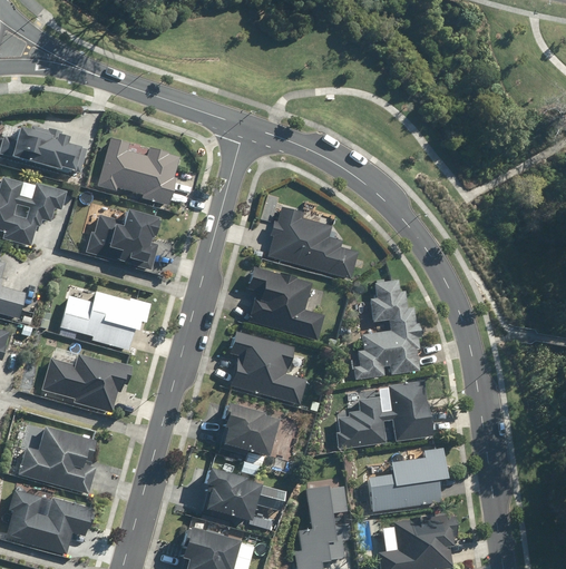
[(11,138),(2,136),(0,145),(0,154),(78,173),(85,147),(60,141),(64,131),(32,124),(31,130),(15,126),(11,138)]
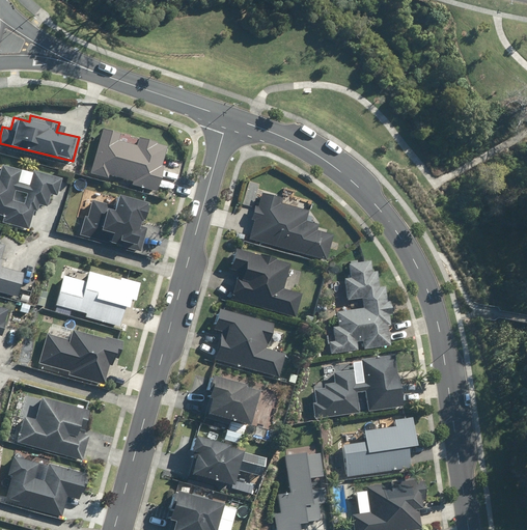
[(122,132),(103,127),(91,173),(109,177),(109,174),(136,180),(135,186),(156,191),(167,142),(139,135),(137,144),(120,140),(122,132)]
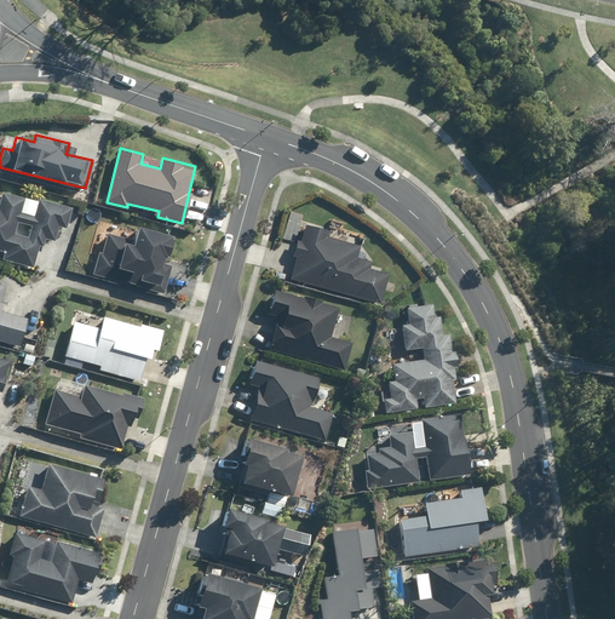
[(0,248),(6,251),(4,259),(33,267),(39,245),(44,246),(46,238),(56,240),(59,225),(63,227),(68,206),(4,190),(0,202),(0,248)]
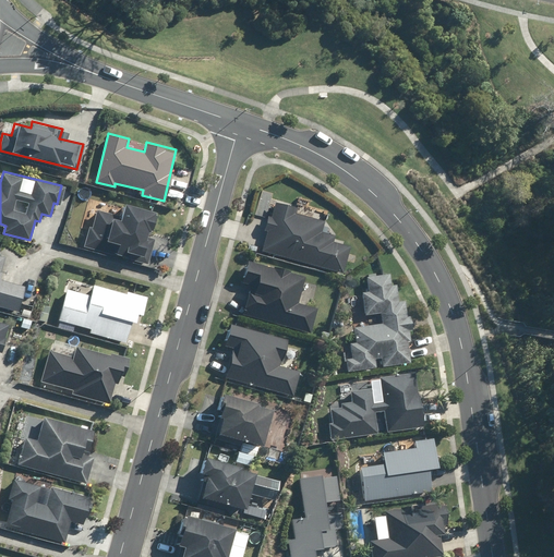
[(326,220),(297,212),(298,207),(274,202),(271,215),(267,214),(264,227),(268,228),(262,252),(344,274),(351,245),(332,241),(333,234),(323,231),(326,220)]
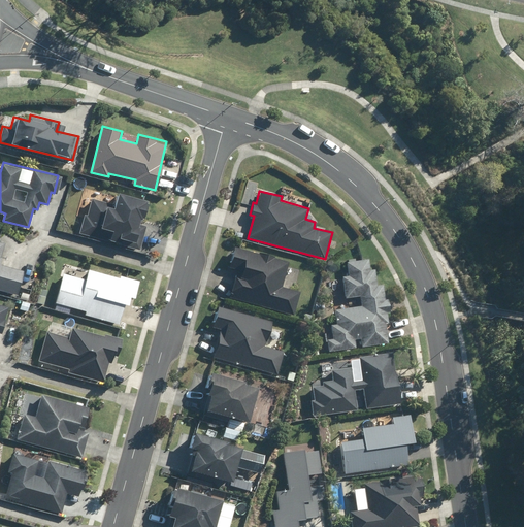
[(143,201),(115,194),(112,204),(91,199),(87,216),(84,216),(79,234),(140,250),(146,225),(138,224),(143,201)]
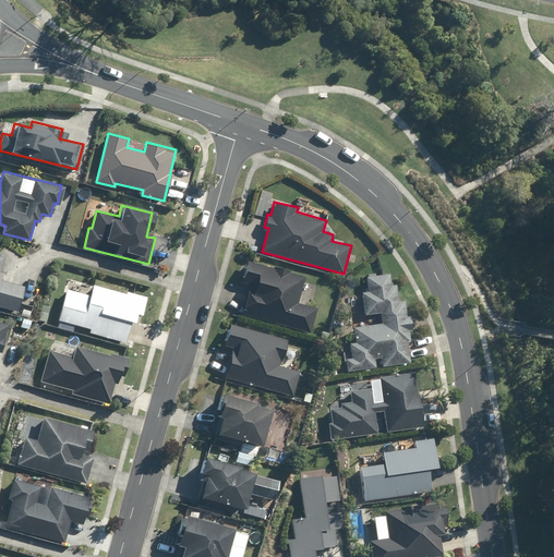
[(0,305),(20,311),(26,283),(0,276),(0,273),(4,258),(0,256),(0,305)]
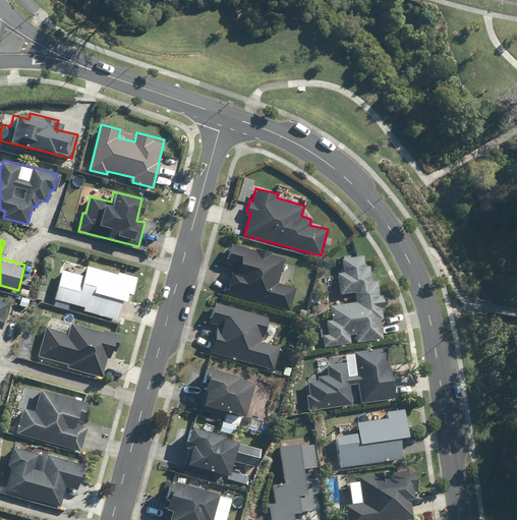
[(286,255),(230,240),(225,258),(237,263),(228,294),(287,311),(294,285),(279,281),(286,255)]
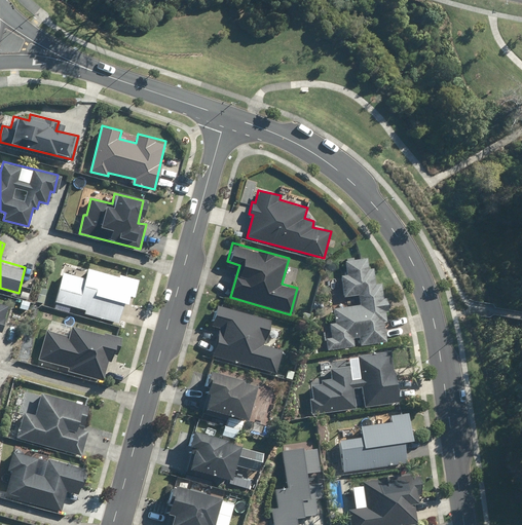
[(332,280),(334,299),(358,297),(359,304),(335,306),(336,322),(330,322),(331,337),(326,337),(327,349),(355,347),(353,337),(361,336),(362,345),(387,343),(382,282),(374,283),(372,266),(367,267),(366,259),(344,261),(346,276),(343,276),(343,279),(332,280)]
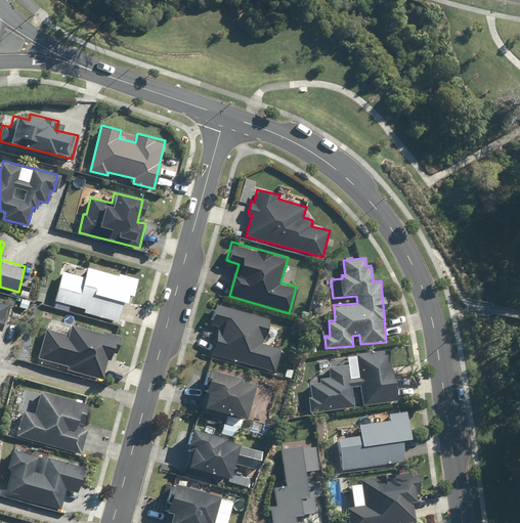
[(83,312),(121,322),(128,296),(134,297),(138,281),(87,268),(84,277),(62,271),(55,300),(84,308),(83,312)]
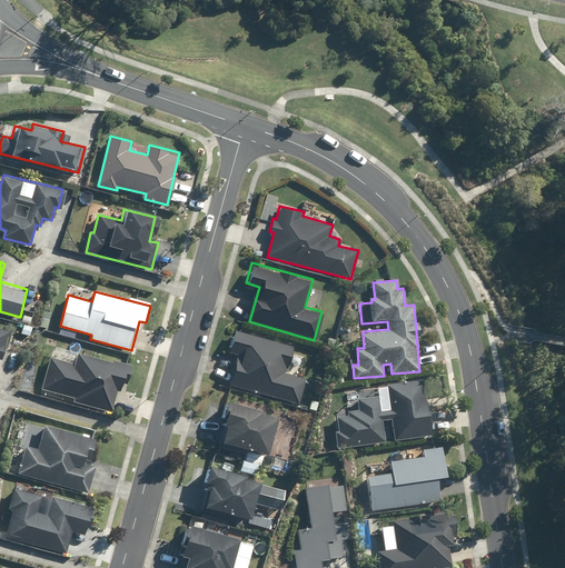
[(293,347),(233,330),(226,352),(237,356),(229,382),(298,401),(306,376),(286,370),(293,347)]
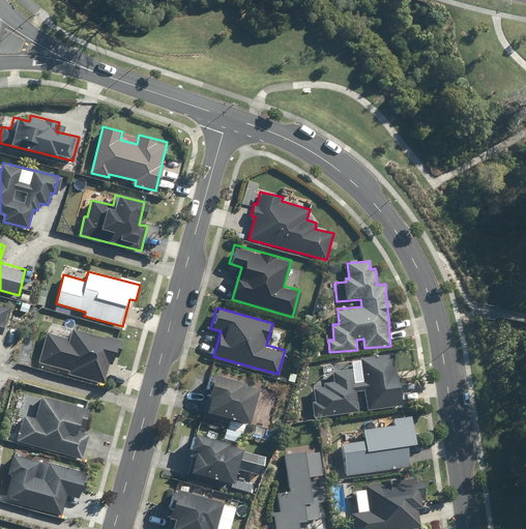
[(120,341),(72,327),(70,338),(50,332),(41,362),(68,370),(67,374),(100,383),(107,361),(114,363),(120,341)]
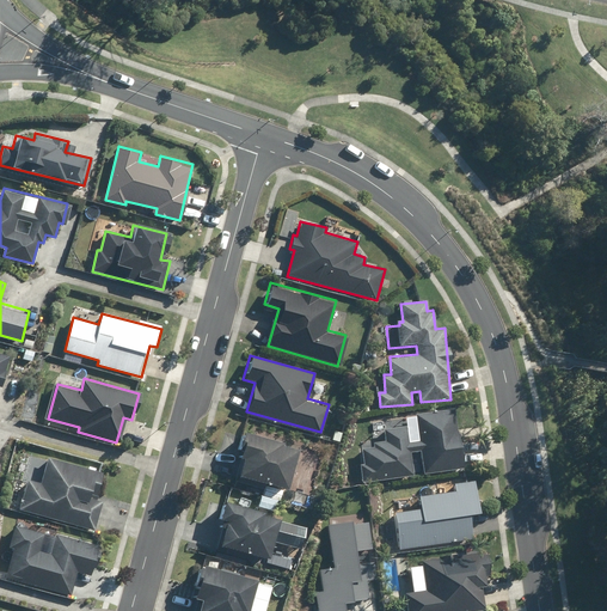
[(360,463),(362,481),(412,475),(409,451),(422,450),(424,474),(463,468),(454,408),(416,413),(420,438),(410,440),(409,426),(387,428),(388,440),(378,441),(379,445),(363,447),(366,462),(360,463)]
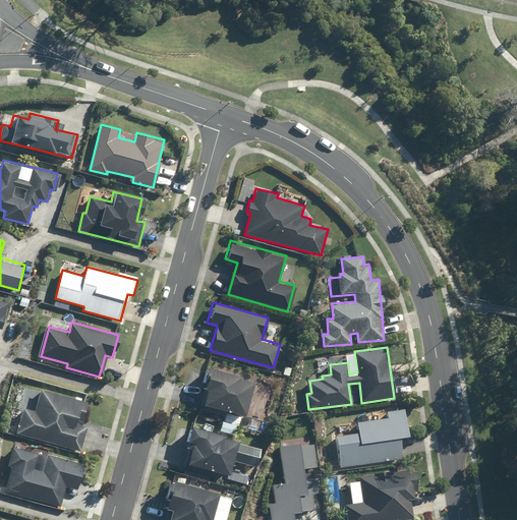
[(252,381),(204,367),(197,390),(205,392),(202,404),(243,415),(252,381)]
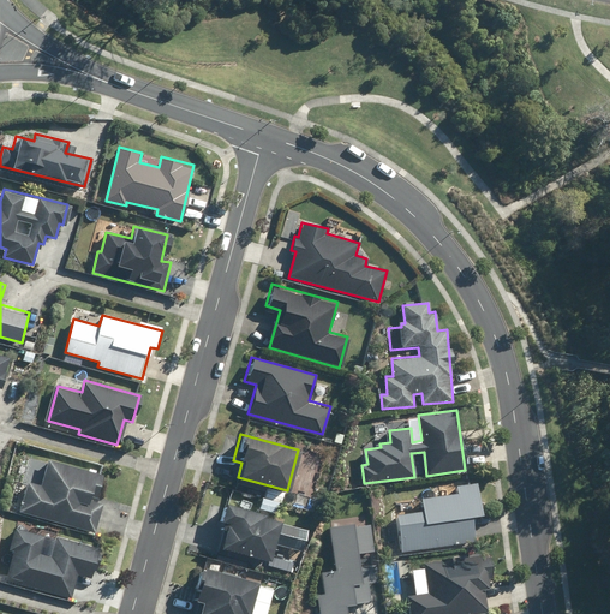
[(111,477),(49,459),(42,484),(31,482),(23,510),(95,530),(111,477)]
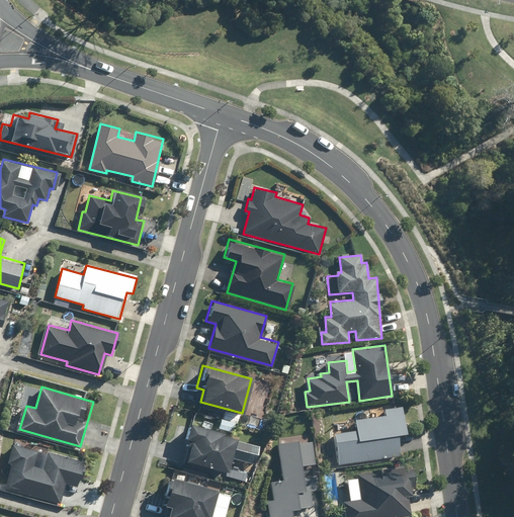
[(381,415),(355,419),(357,429),(334,432),(339,465),(400,456),(396,433),(406,432),(402,407),(380,410),(381,415)]
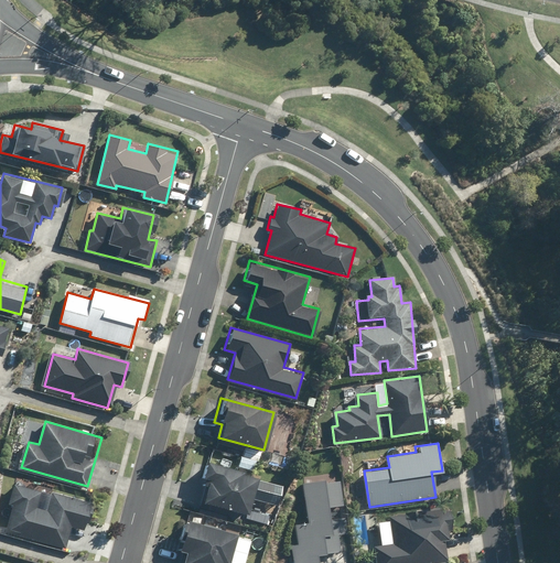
[(268,482),(201,464),(197,478),(206,480),(198,507),(245,519),(251,494),(264,497),(268,482)]
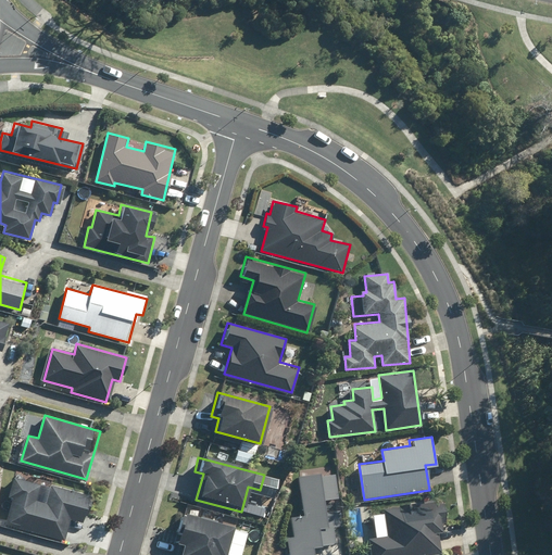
[(295,535),(286,538),(289,554),(314,554),(313,547),(336,543),(334,527),(342,526),(340,511),(324,514),(322,501),(341,497),(337,474),(317,477),(316,472),(296,477),(302,515),(291,517),(295,535)]
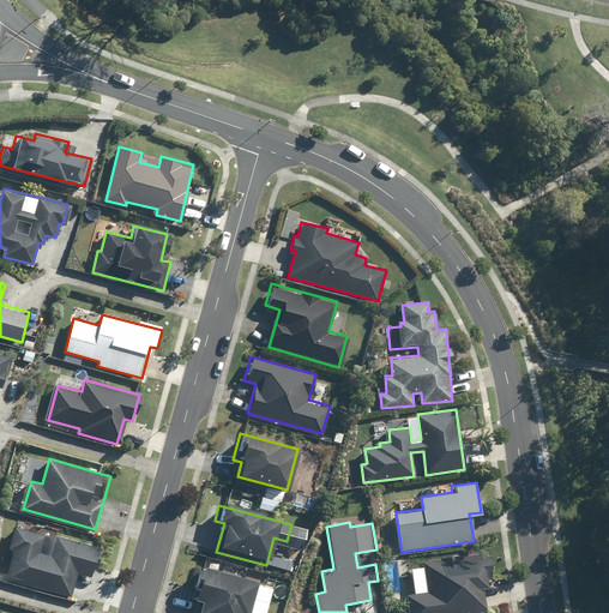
[(101,547),(59,535),(56,540),(12,527),(6,548),(16,552),(8,576),(73,595),(79,575),(91,578),(101,547)]
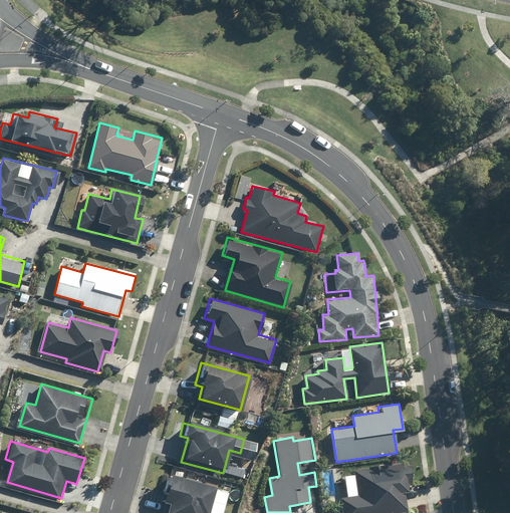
[(339,496),(341,512),(395,512),(405,512),(403,491),(408,490),(406,477),(410,477),(408,461),(355,469),(358,493),(339,496)]
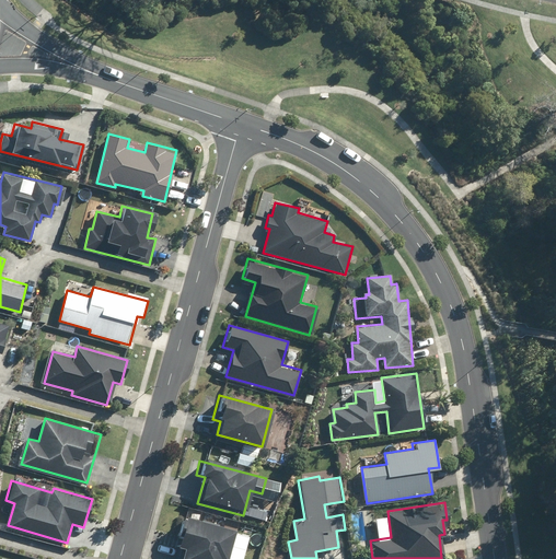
[(270,511),(248,505),(246,514),(268,521),(270,511)]
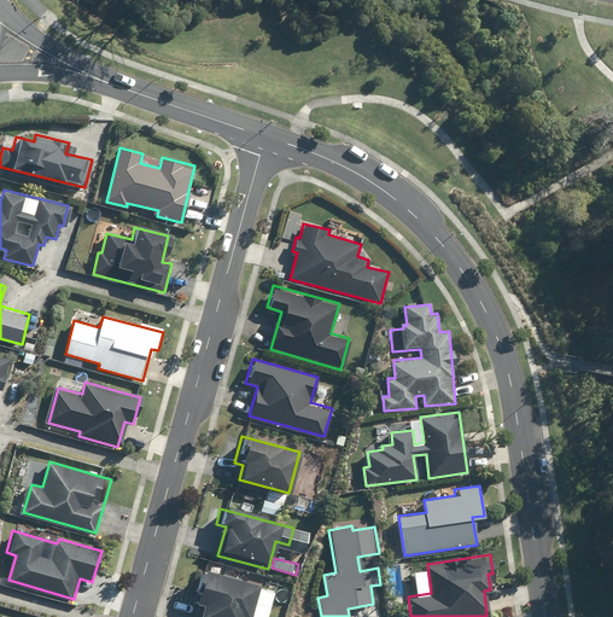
[(256,585),(197,569),(187,604),(199,607),(197,616),(260,616),(261,616),(247,613),(256,585)]
